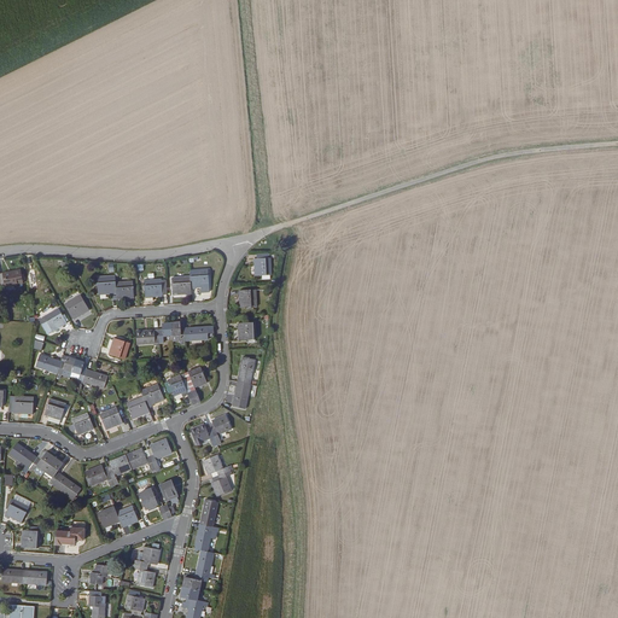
[(272,274),(270,257),(268,258),(268,252),(257,252),(257,258),(255,258),(255,275),(262,275),(270,274),(272,274)]
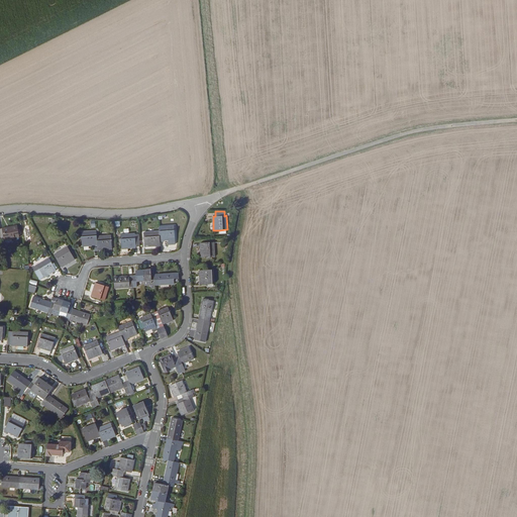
[(176,243),(174,225),(159,226),(159,231),(160,240),(168,239),(169,243),(176,243)]
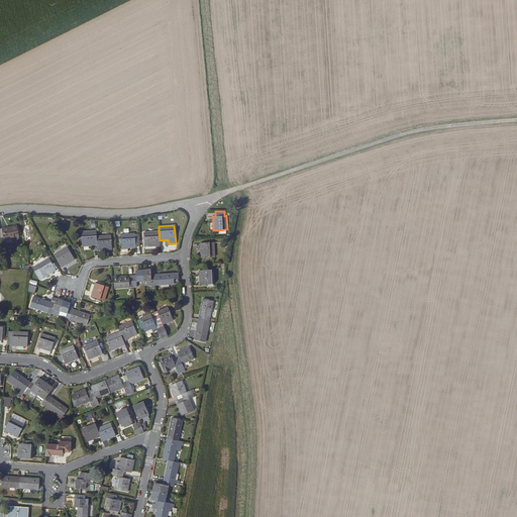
[(0,240),(18,238),(16,226),(10,227),(10,228),(7,229),(7,228),(0,229),(0,240)]
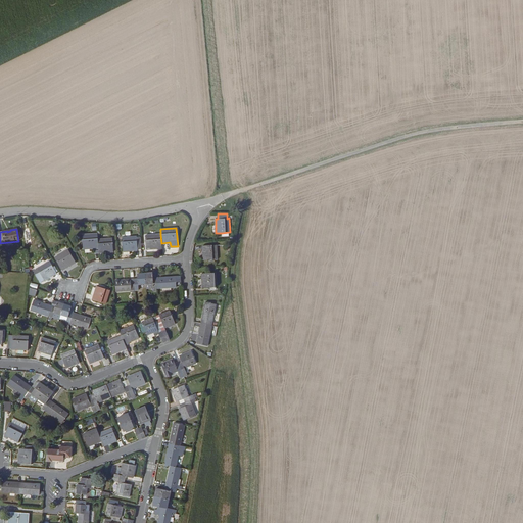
[(97,239),(97,233),(82,234),(83,248),(94,248),(94,252),(98,252),(97,239)]
